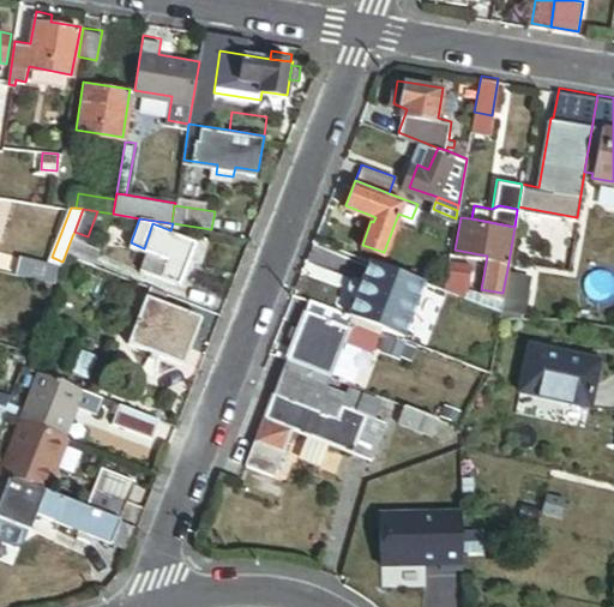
[(170,230),(152,223),(144,248),(148,250),(142,268),(180,281),(186,264),(188,257),(194,239),(170,230)]
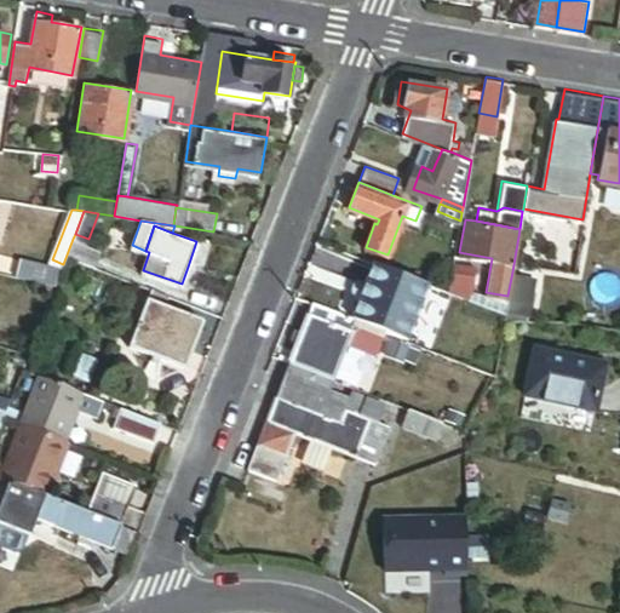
[(67,255),(97,265),(103,250),(73,239),(67,255)]
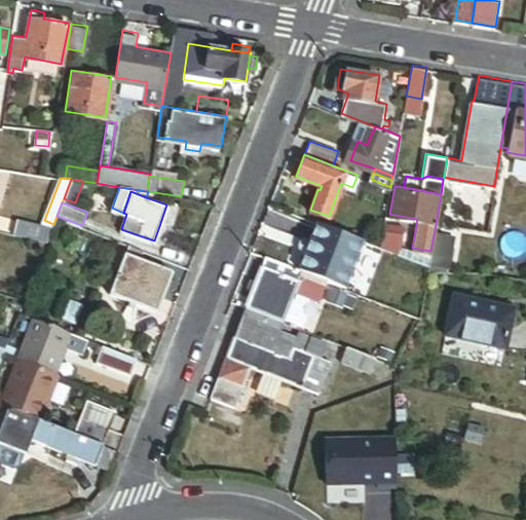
[(31,235),(47,239),(50,225),(17,218),(14,231),(31,235)]
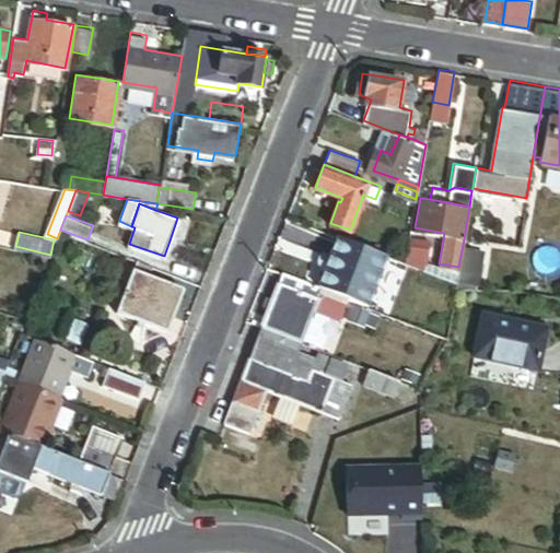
[(363,303),(383,251),(337,234),(329,254),(324,251),(318,266),(324,268),(317,285),(321,286),(363,303)]
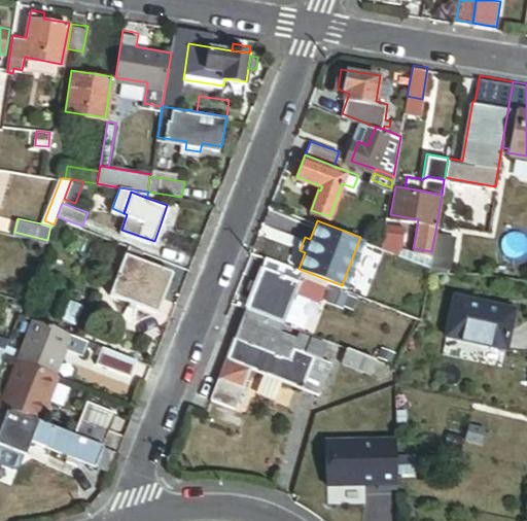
[(382,245),(398,250),(400,245),(405,224),(386,220),(382,245)]
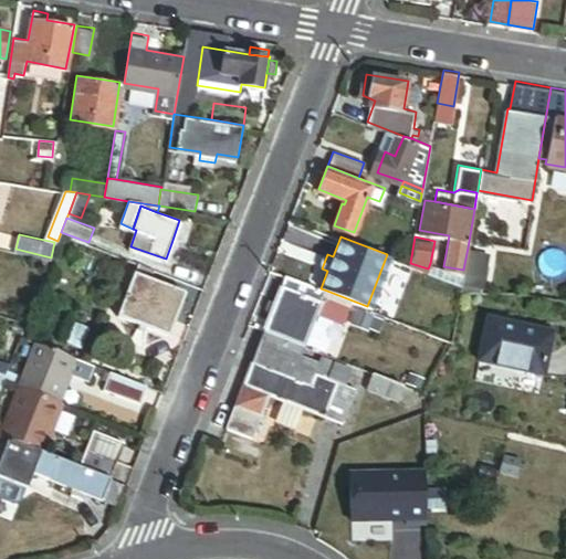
[(488,251),(468,248),(464,264),(484,267),(488,251)]
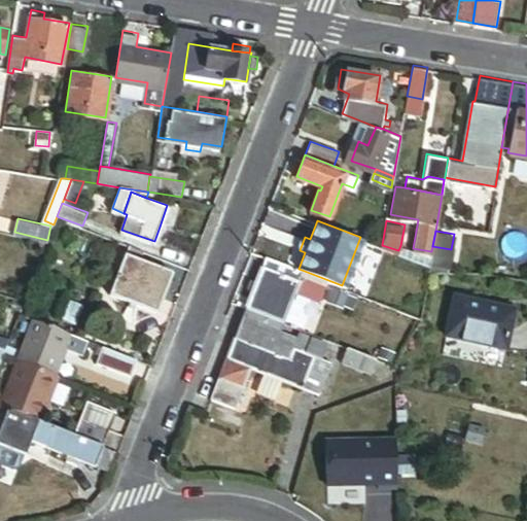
[(47,240),(31,236),(29,246),(44,250),(47,240)]
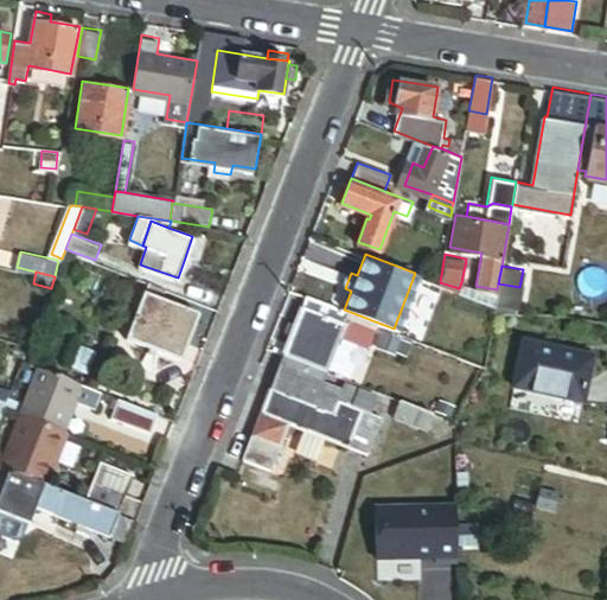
[(166,287),(151,280),(129,336),(152,344),(159,346),(181,356),(199,311),(163,297),(166,287)]
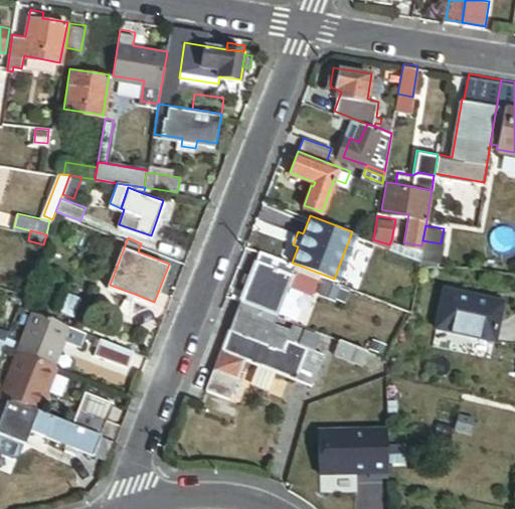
[(403,242),(391,239),(389,244),(402,249),(403,242)]
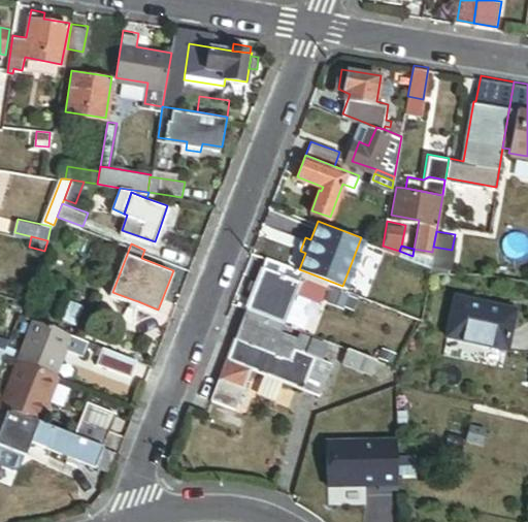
[(452,250),(433,247),(432,252),(430,263),(450,266),(452,250)]
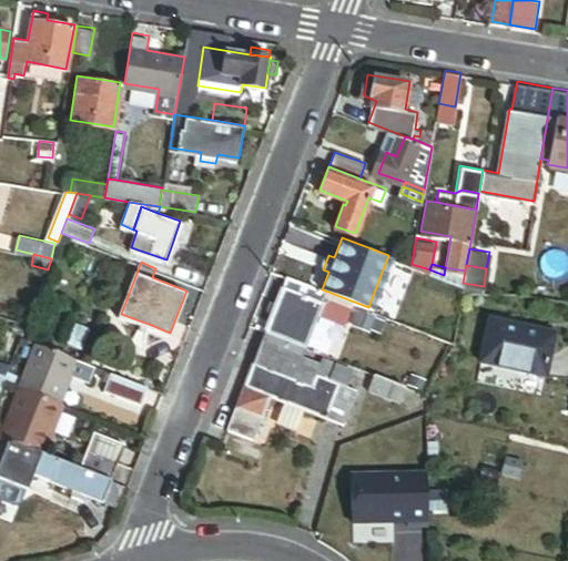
[(465,271),(445,267),(444,275),(463,283),(465,271)]
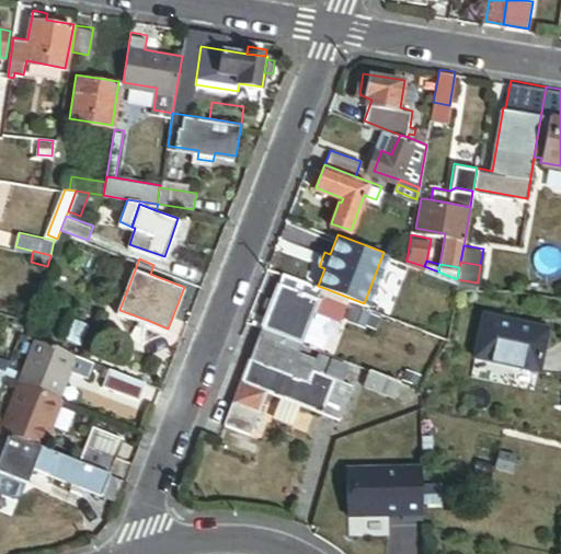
[(267,307),(261,324),(264,326),(301,341),(304,334),(312,310),(338,319),(345,301),(320,291),(321,287),(318,286),(282,272),(272,297),(267,307)]
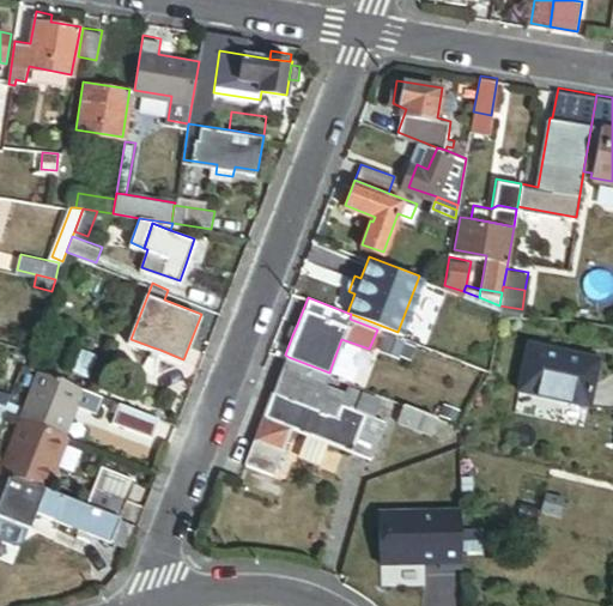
[(286,333),(292,335),(297,325),(290,322),(286,333)]
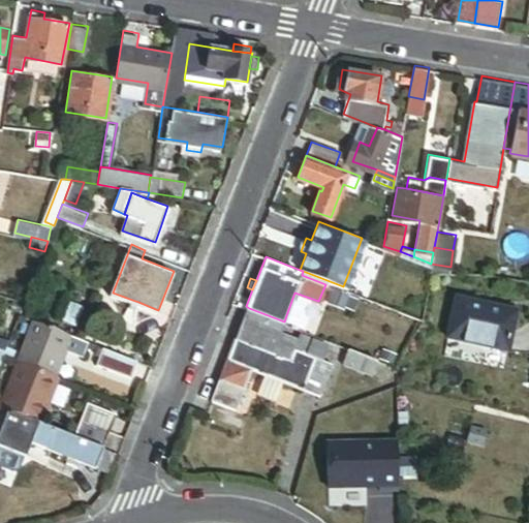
[(508,305),(453,293),(443,332),(499,344),(508,305)]
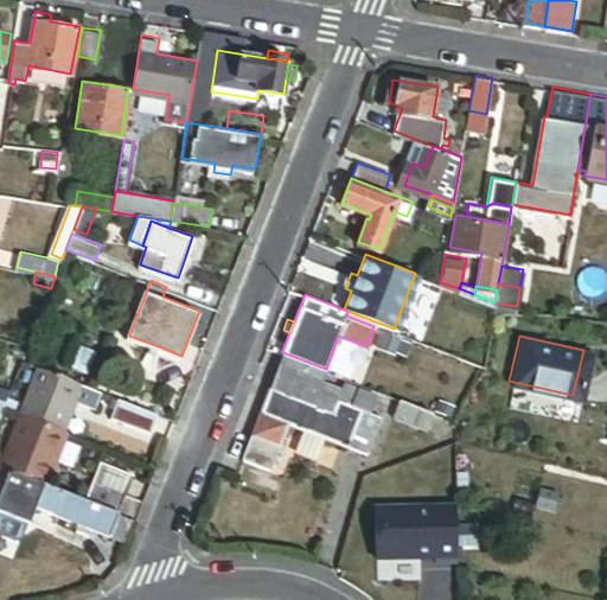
[(326,369),(286,353),(282,364),(278,363),(241,457),(269,467),(287,422),(302,428),(325,436),(366,453),(377,425),(357,417),(362,408),(369,410),(375,394),(357,387),(351,403),(344,401),(347,393),(340,390),(342,387),(321,380),(326,369)]
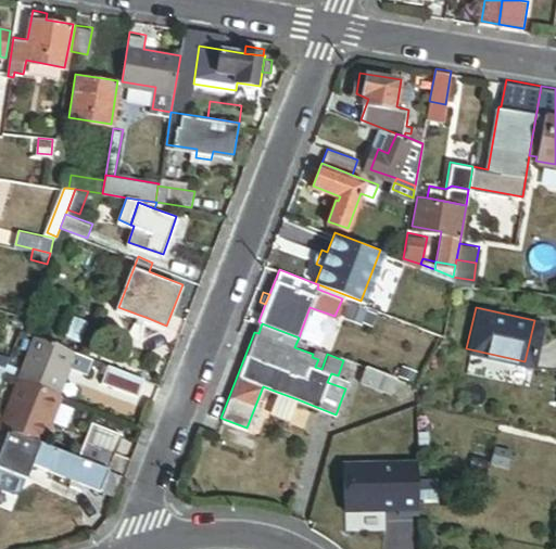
[(301,331),(299,337),(311,342),(313,336),(301,331)]
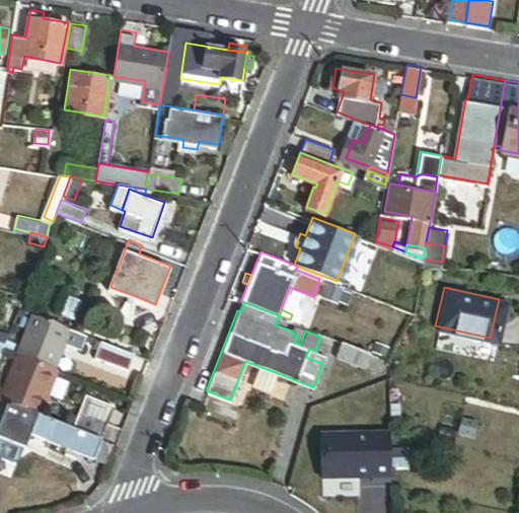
[(63,340),(69,325),(34,311),(18,352),(53,366),(63,340)]
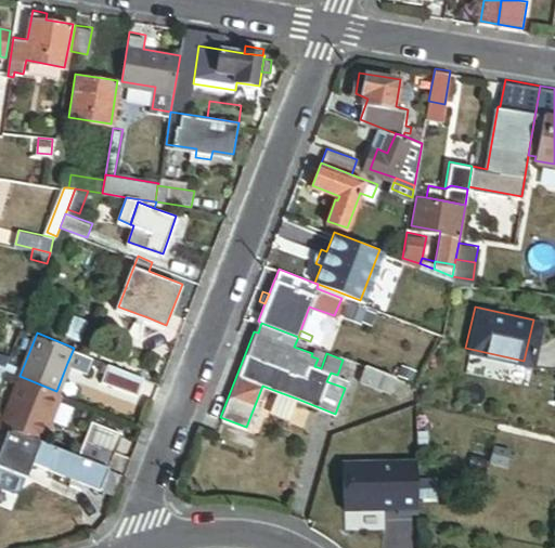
[(74,348),(67,363),(87,370),(92,354),(74,348)]
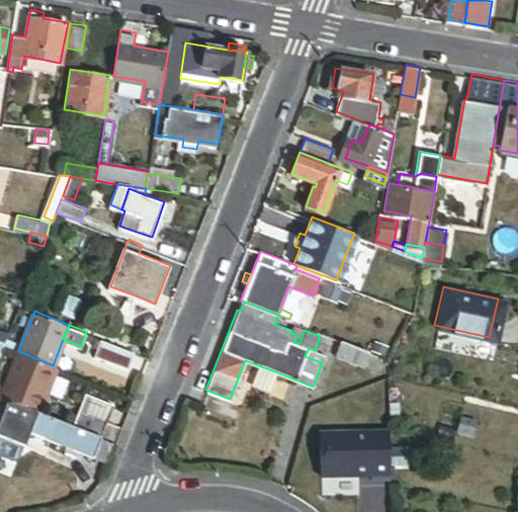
[(128,367),(136,350),(96,335),(93,345),(97,346),(94,354),(128,367)]
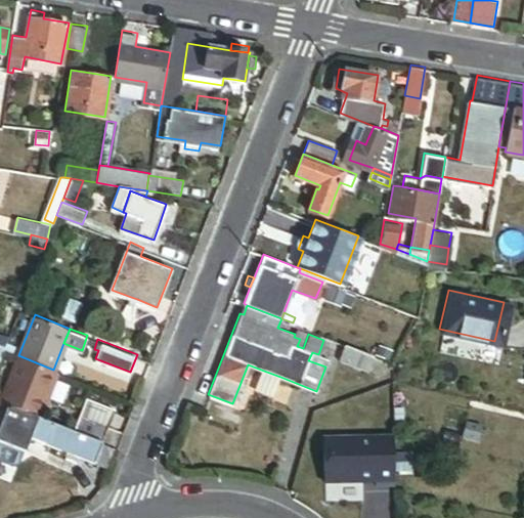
[(16,345),(8,342),(7,345),(5,351),(13,354),(16,345)]
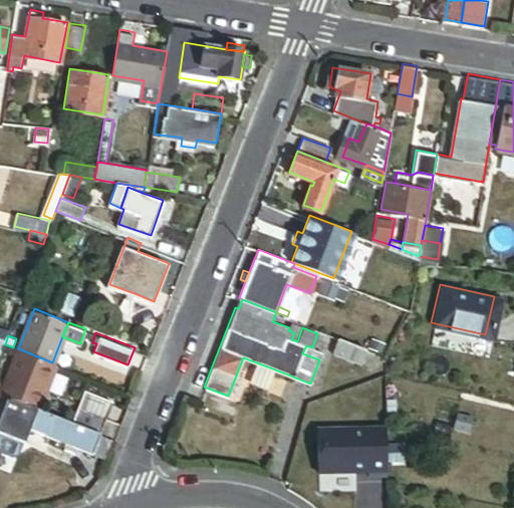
[(360,361),(360,359),(365,346),(337,336),(332,350),(360,361)]
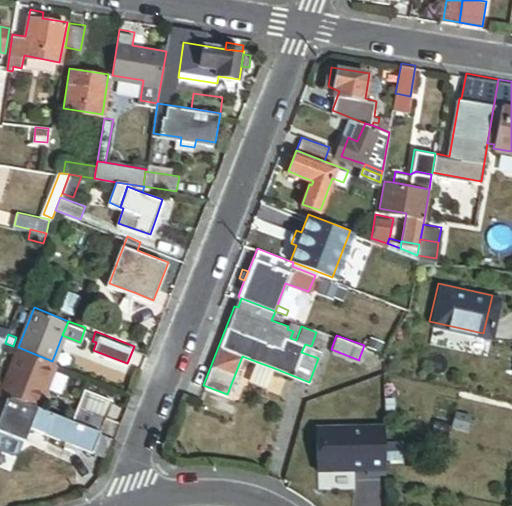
[(359,358),(375,364),(380,351),(364,345),(359,358)]
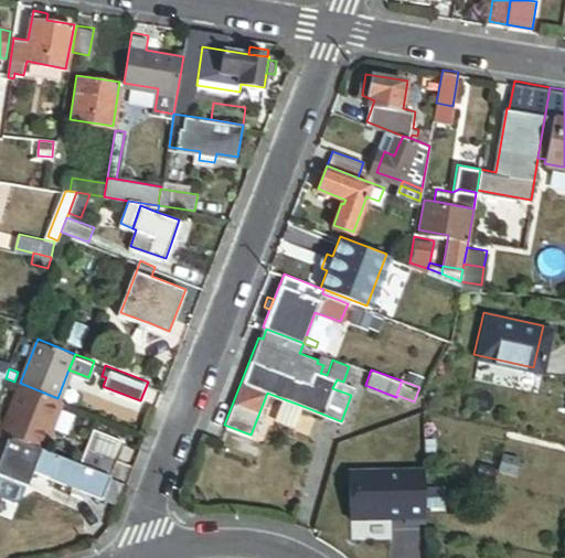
[(20,383),(1,432),(9,436),(40,448),(44,450),(64,400),(57,398),(20,383)]
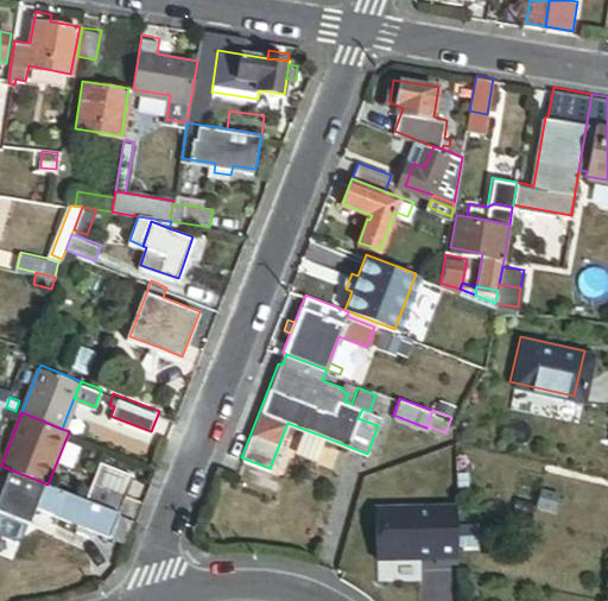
[(303,429),(296,447),(320,455),(325,437),(303,429)]
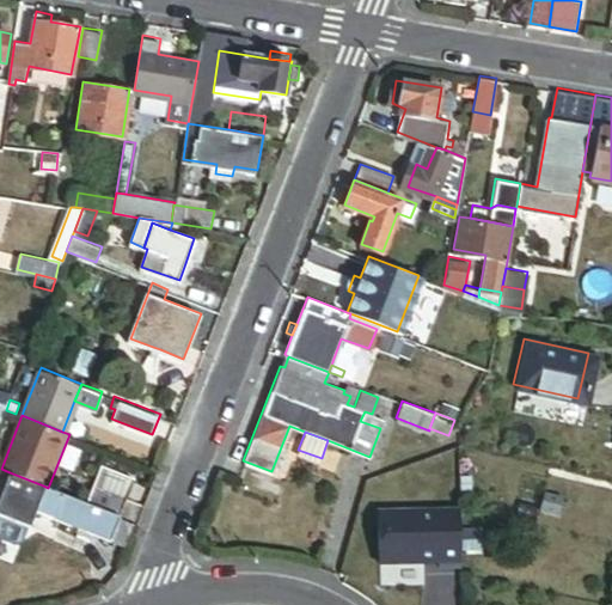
[(97,483),(129,496),(138,476),(104,463),(97,483)]
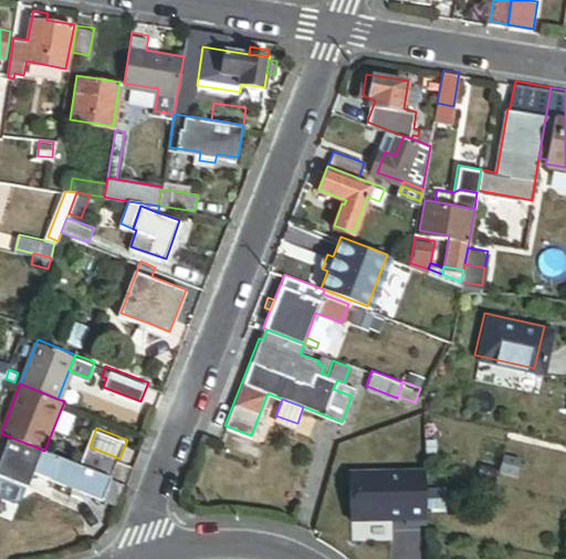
[(1,433),(0,432),(0,459),(1,457),(9,436),(1,433)]
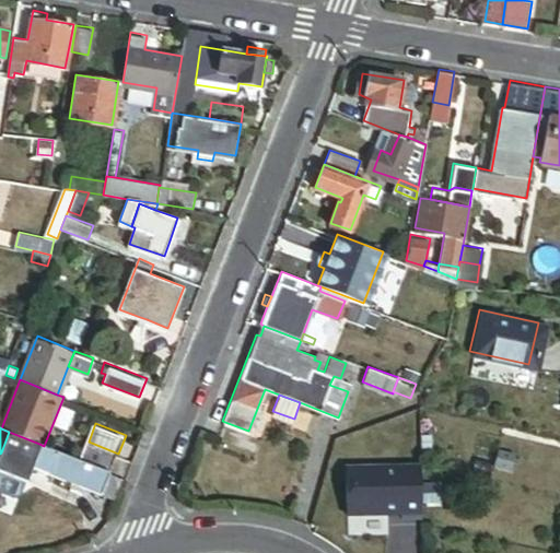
[(9,432),(1,453),(32,465),(39,444),(9,432)]
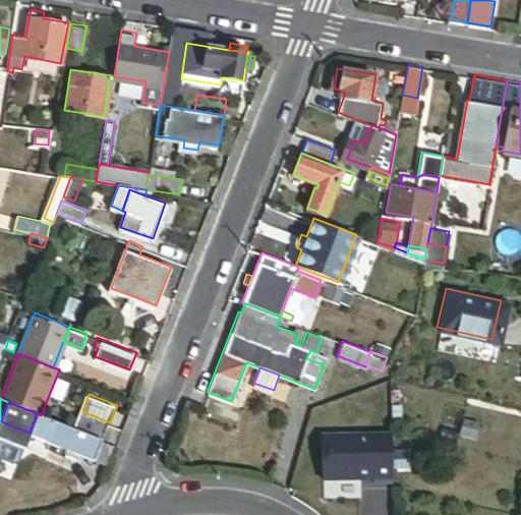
[(104,439),(110,422),(82,411),(75,428),(104,439)]
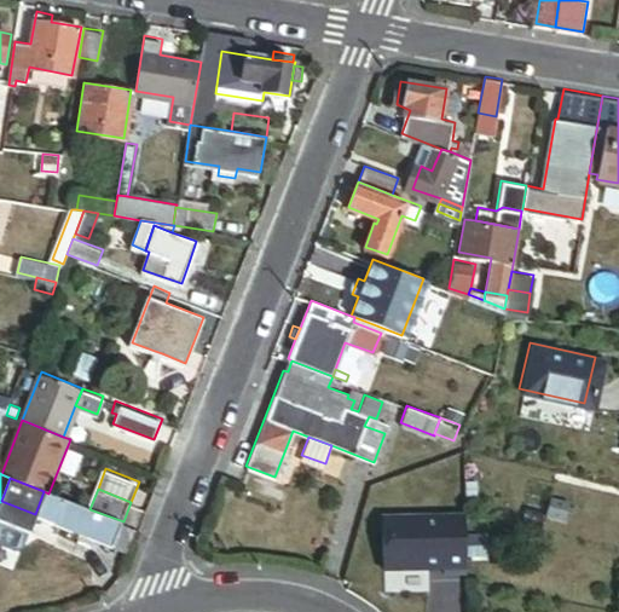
[(127,550),(136,527),(123,521),(90,509),(48,494),(44,491),(35,514),(55,521),(88,535),(127,550)]
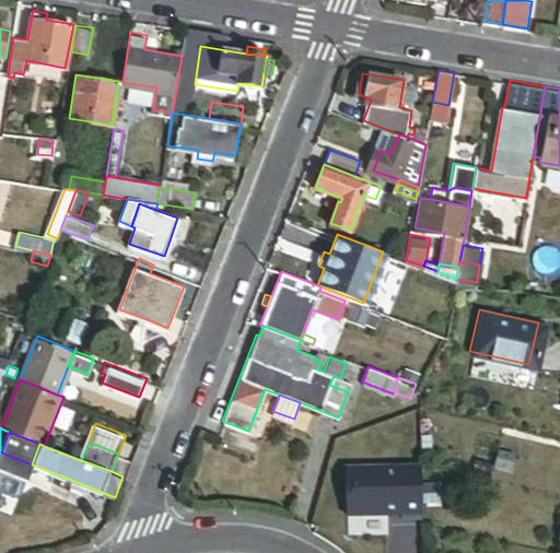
[(32,465),(1,453),(0,454),(0,472),(48,492),(51,484),(45,482),(49,471),(32,465)]
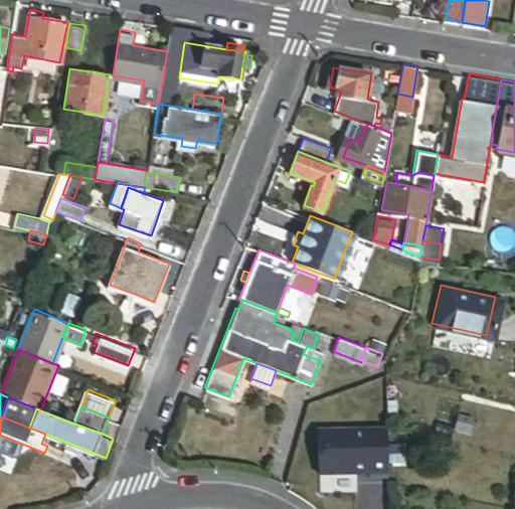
[(69,455),(73,445),(45,434),(41,444),(47,446),(69,455)]
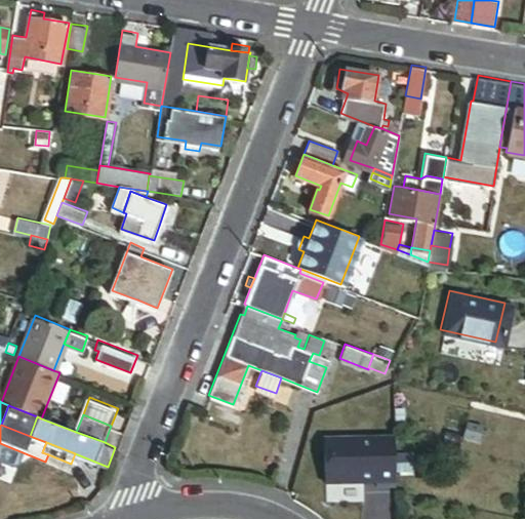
[(0,518),(8,518),(1,491),(0,491),(0,518)]
